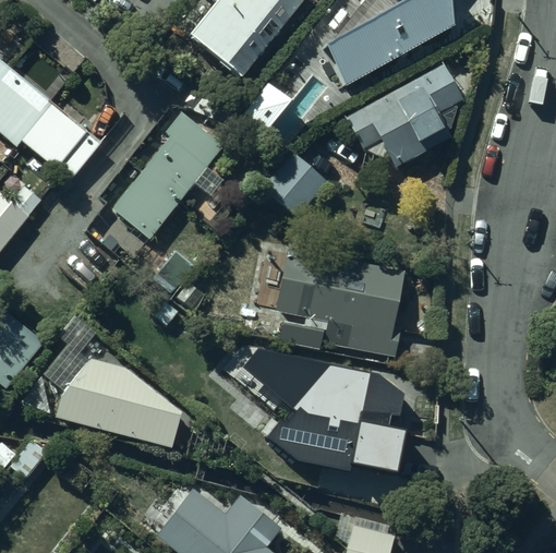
[(238,79),(303,0),(222,0),(190,39),(238,79)]
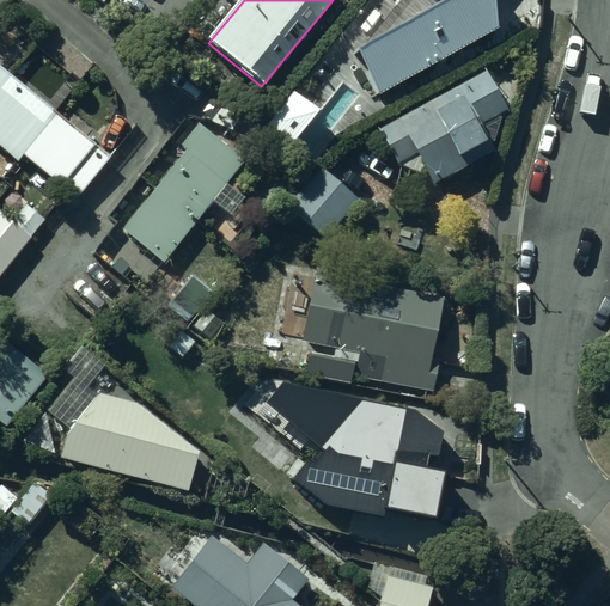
[(0,136),(78,200),(113,157),(0,66),(0,136)]
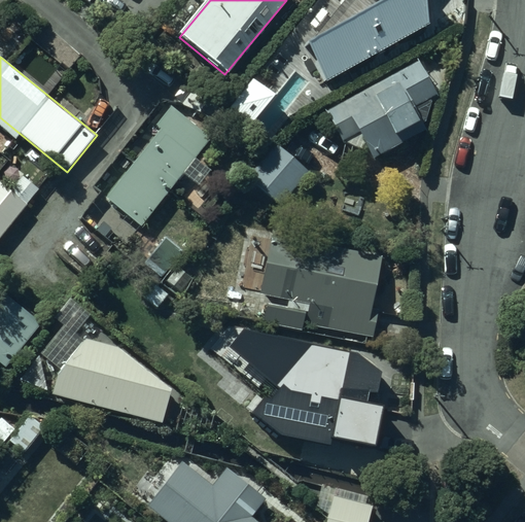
[(441,96),(422,60),(326,109),(345,144),(369,150),(373,158),(428,129),(425,122),(441,96)]
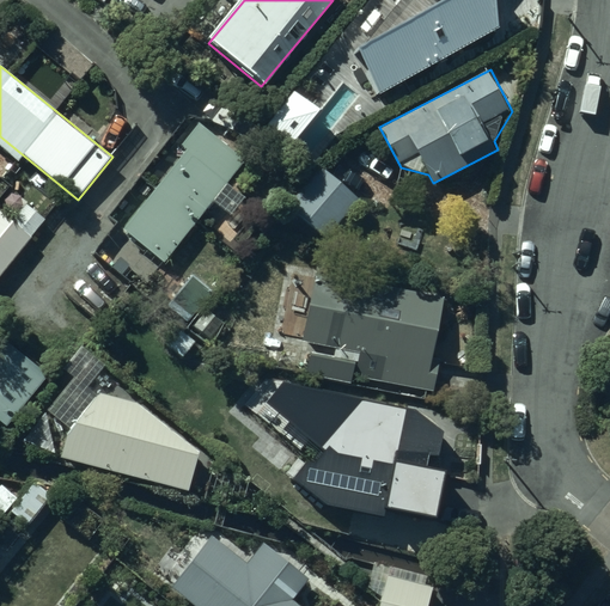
[(166,262),(243,159),(201,128),(124,230),(166,262)]
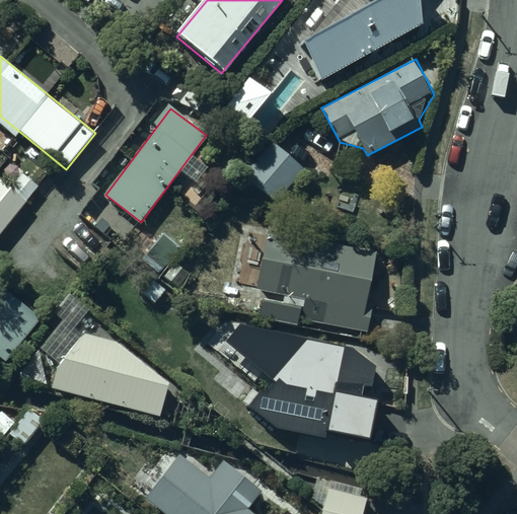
[(244,173),(278,200),(303,167),(269,141),(244,173)]
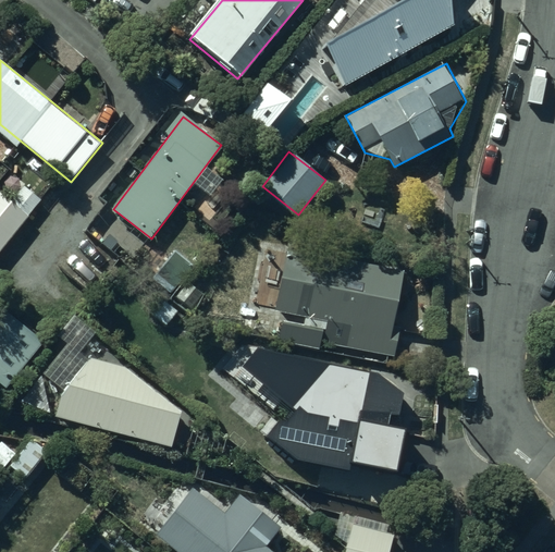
[(0,252),(29,217),(0,193),(0,252)]
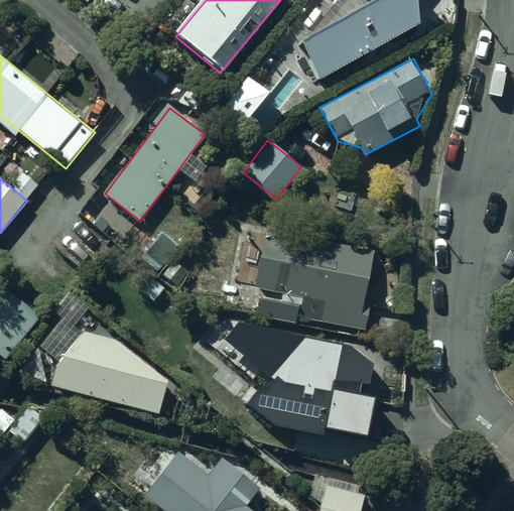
[(161,228),(139,254),(158,269),(179,242),(161,228)]
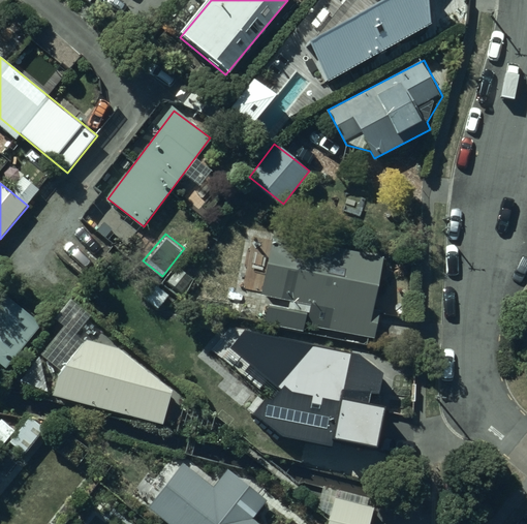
[(384,254),(273,235),(262,293),(314,302),(311,319),(371,331),(384,254)]
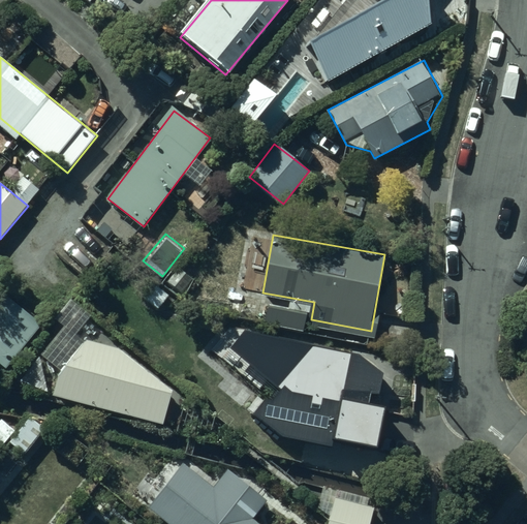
[(5,297),(0,301),(0,359),(6,365),(39,325),(5,297)]
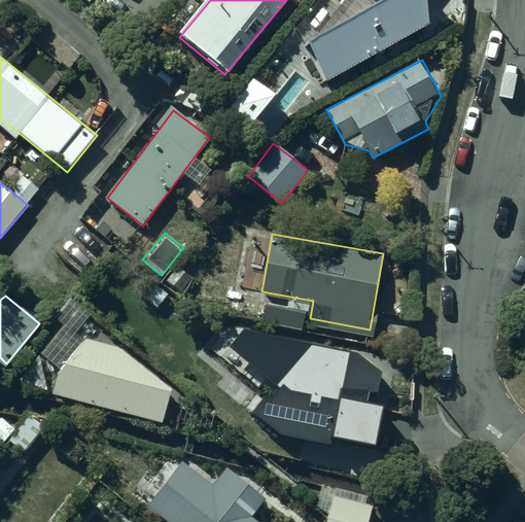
[(251,405),(280,430),(330,443),(373,452),(383,406),(373,404),(383,356),(361,352),(243,326),(224,349),(271,392),(251,405)]
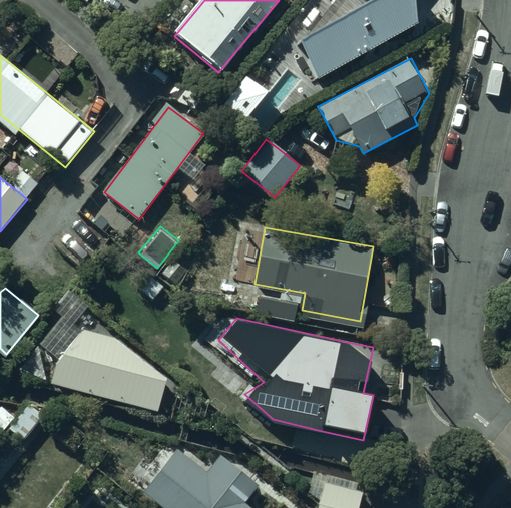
[(158,408),(165,378),(117,337),(87,330),(67,354),(58,365),(54,383),(158,408)]
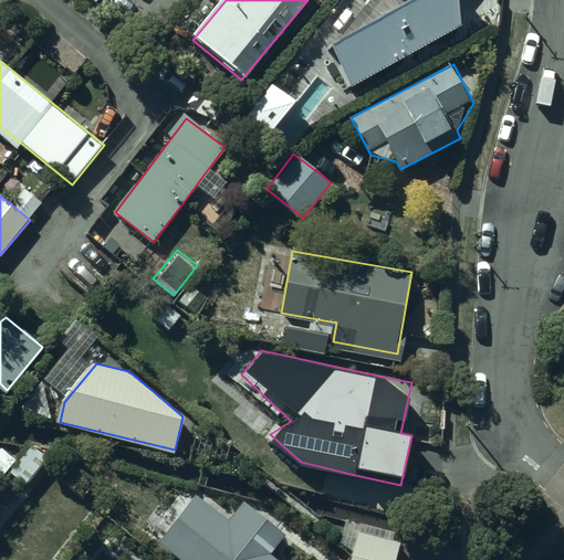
[(31,442),(9,469),(24,482),(47,455),(31,442)]
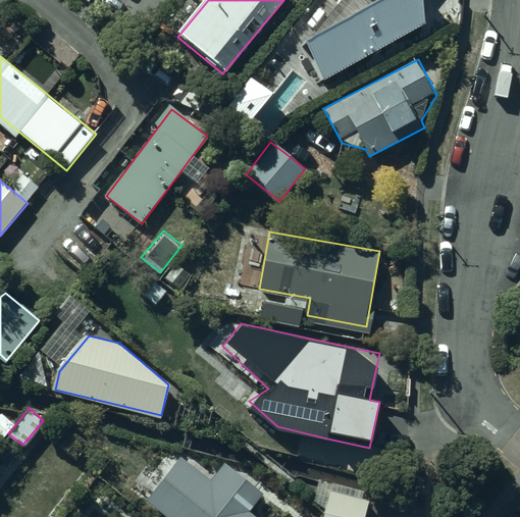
[(264,490),(223,459),(210,475),(183,454),(148,498),(173,516),(260,516),(262,515),(251,507),(264,490)]
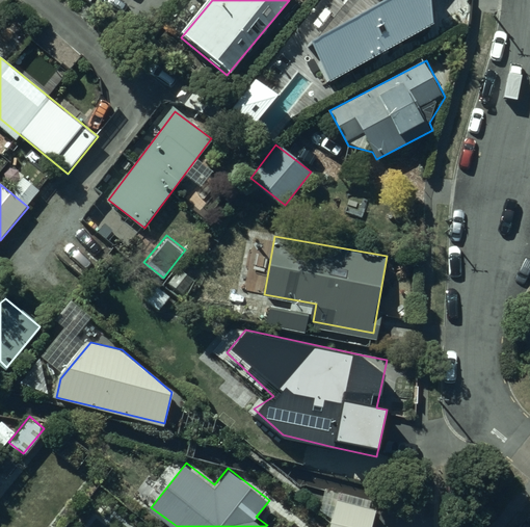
[(374,526),(380,501),(338,492),(329,526),(374,526)]
